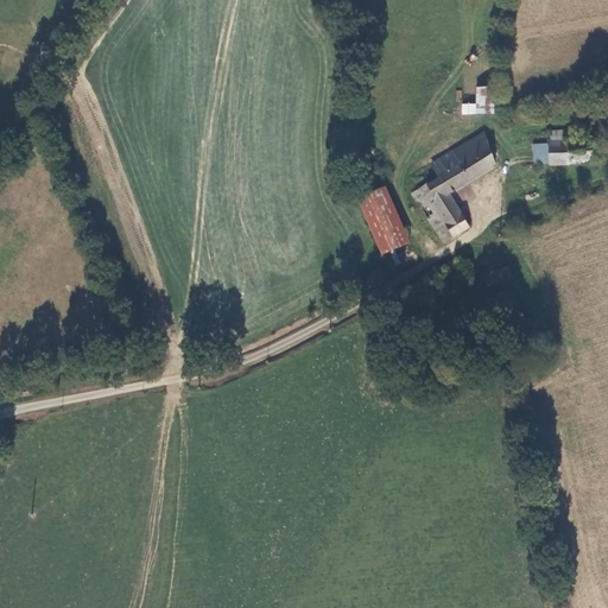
[(479,112),(493,112),(493,87),(477,87),(479,112)]
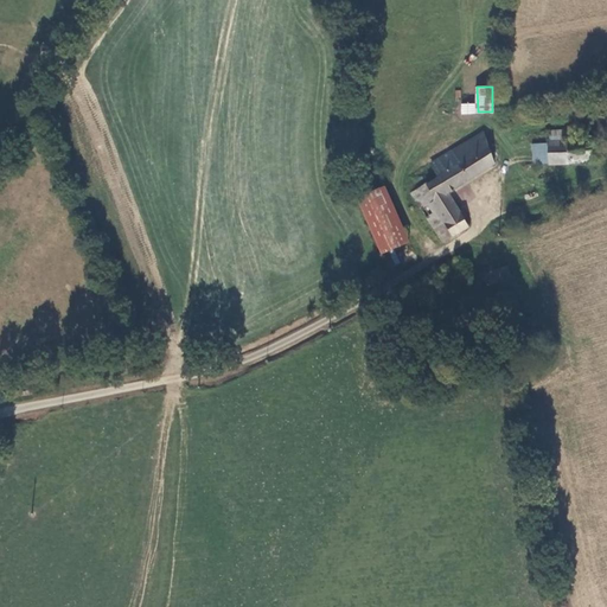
[(593,161),(602,161),(601,144),(568,145),(568,133),(548,133),(548,144),(532,144),(532,167),(549,167),(593,166),(593,161)]
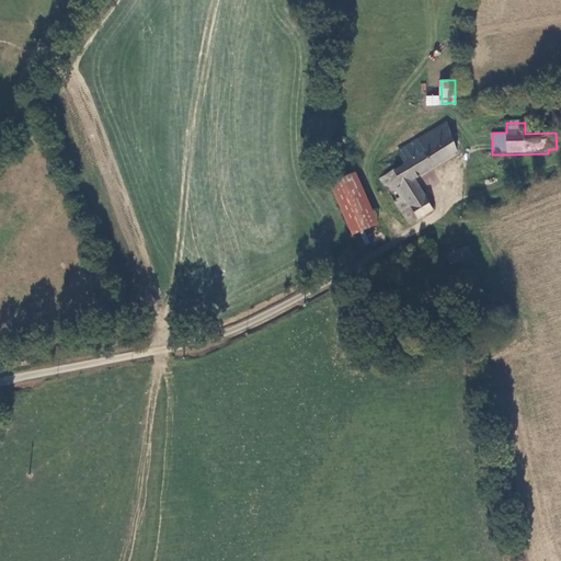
[(381,179),(408,226),(434,212),(414,182),(457,155),(447,126),(400,152),(407,164),(396,171),(396,170),(381,179)]
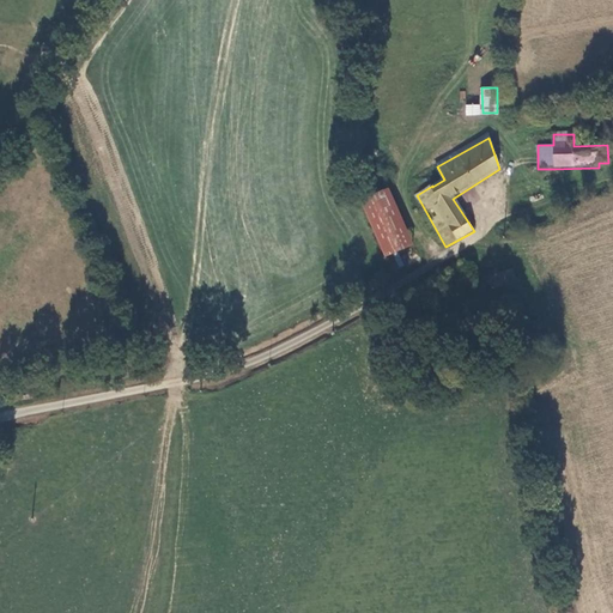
[(389,188),(362,200),(386,255),(414,243),(389,188)]
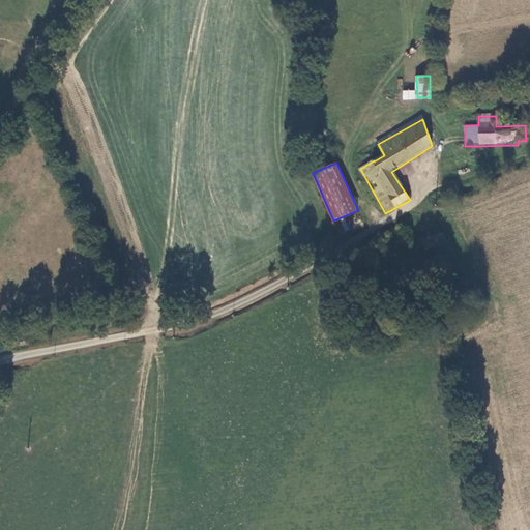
[(440,235),(421,242),(423,251),(443,243),(440,235)]
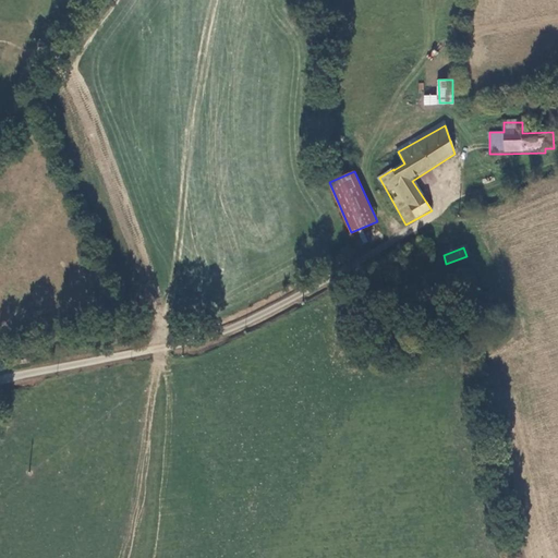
All buildings are outlined.
